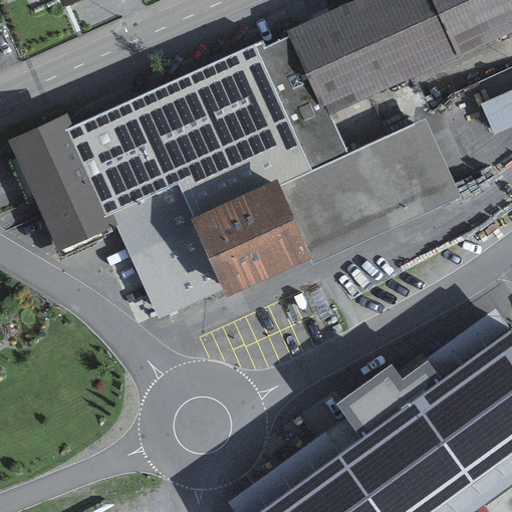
[(357,0),(291,32),(333,117),(511,31),(511,0),(357,0)]
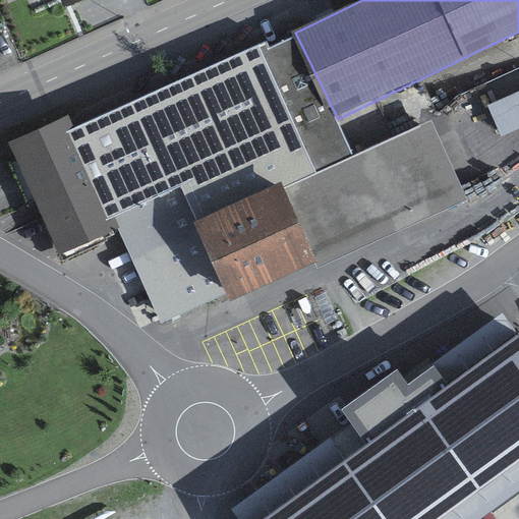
[(59,253),(117,227),(111,214),(176,184),(193,224),(351,152),(338,119),(295,33),(267,46),(265,41),(71,128),(66,116),(8,142),(59,253)]
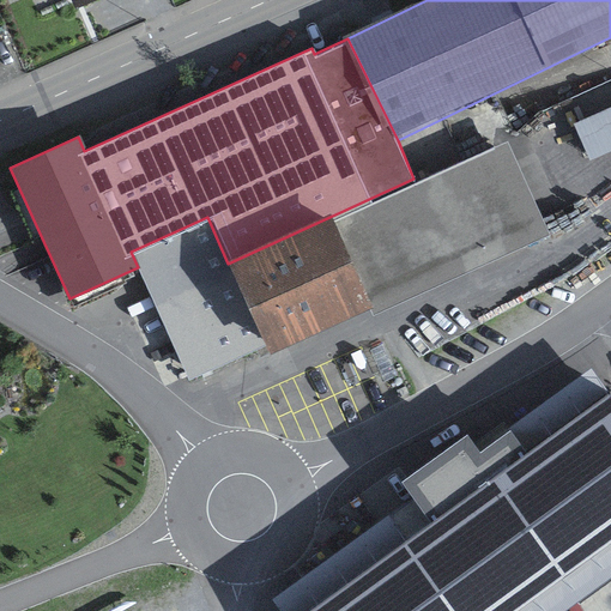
[(610,103),(572,121),(588,158),(610,147),(610,103)]
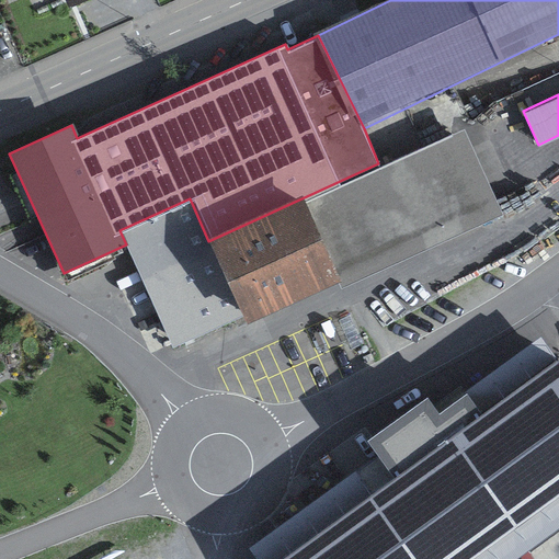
[(461,126),(378,163),(208,241),(190,198),(120,230),(126,244),(172,345),(239,315),(242,323),(338,280),(341,287),(502,215),(461,126)]
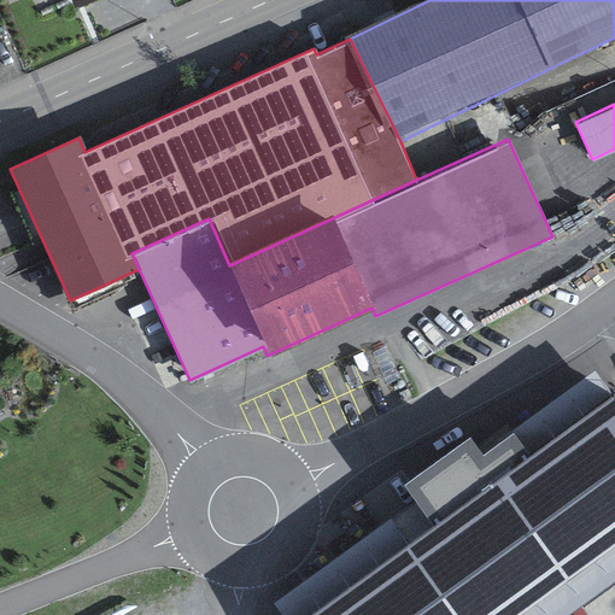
[(281,598),(293,614),(495,614),(614,529),(614,392),(593,363),(479,444),(468,429),(409,472),(426,496),(281,598)]
